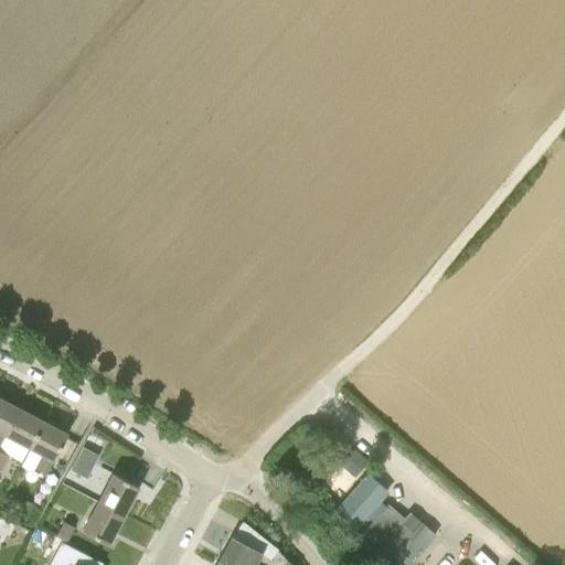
[(0,445),(6,435),(20,408),(0,397),(0,445)]
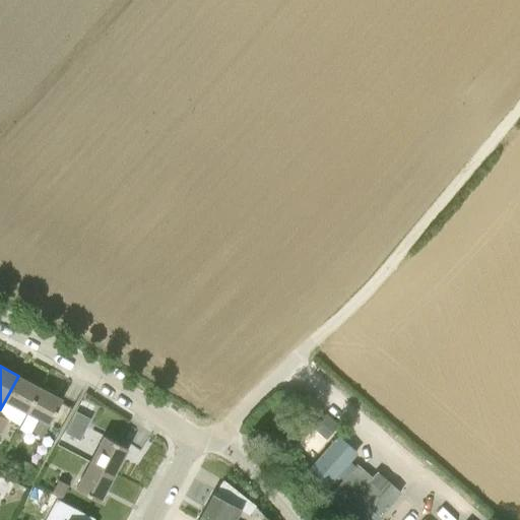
[(18,376),(5,400),(27,412),(41,387),(18,376)]
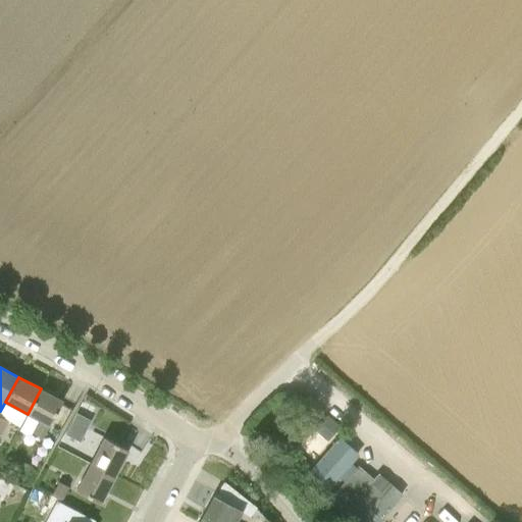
[(28,414),(39,420),(32,432),(43,438),(63,401),(41,388),(28,414)]
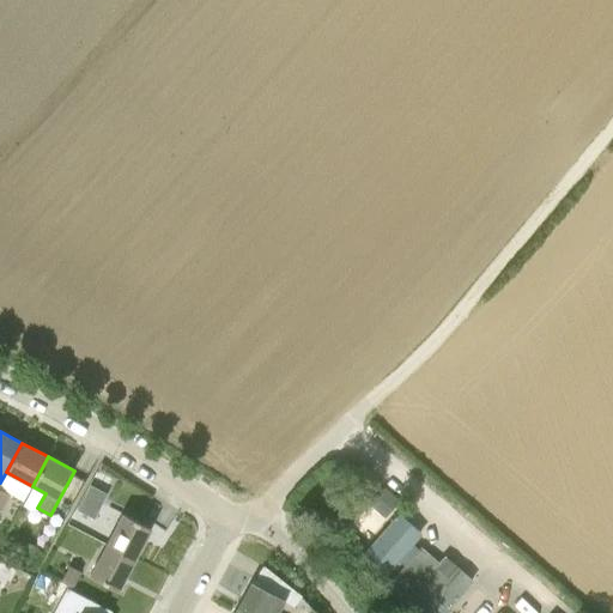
[(86,495),(79,509),(96,519),(104,504),(110,492),(92,483),(86,495)]
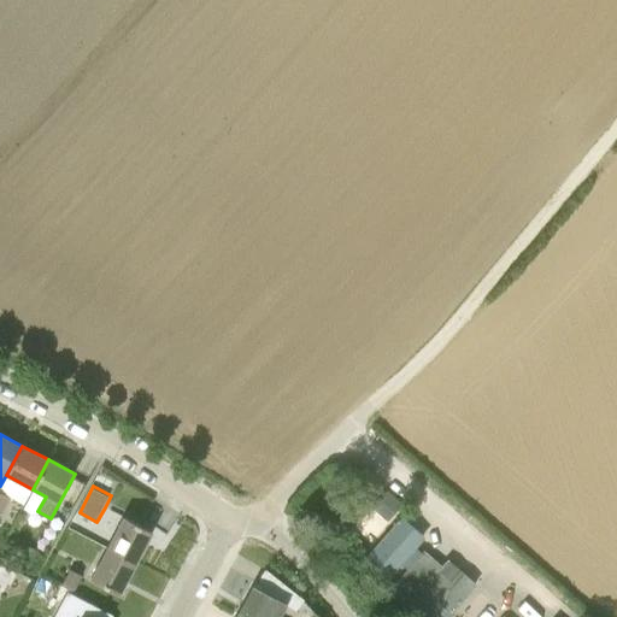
[(397,511),(352,563),(382,589),(427,539),(397,511)]
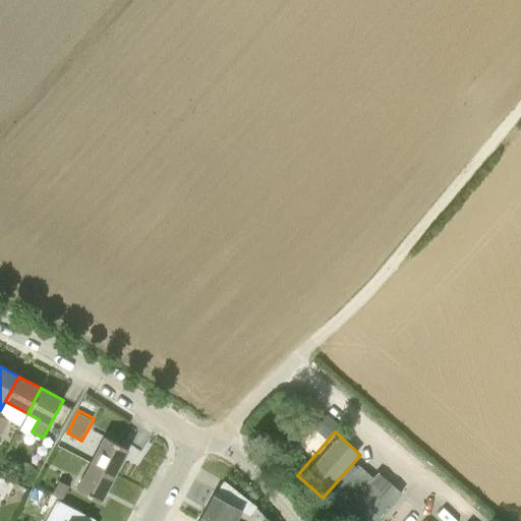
[(128,449),(104,437),(99,447),(90,462),(114,475),(128,449)]
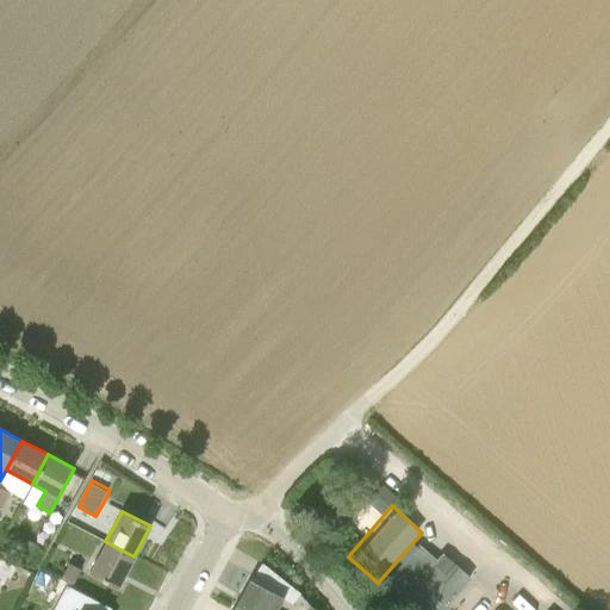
[(342,535),(350,542),(358,535),(348,527),(342,535)]
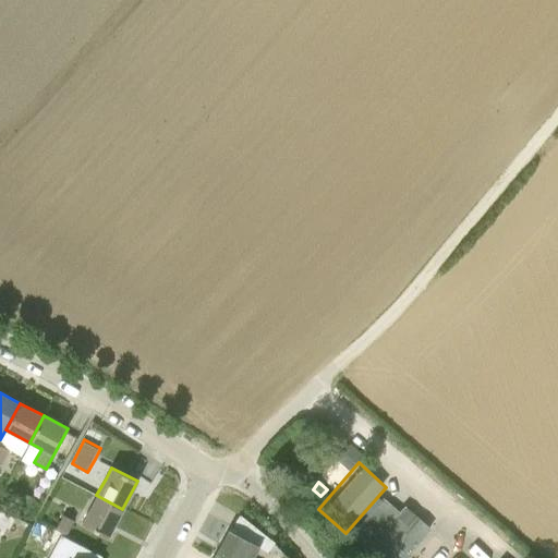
[(34,514),(40,497),(20,490),(14,508),(34,514)]
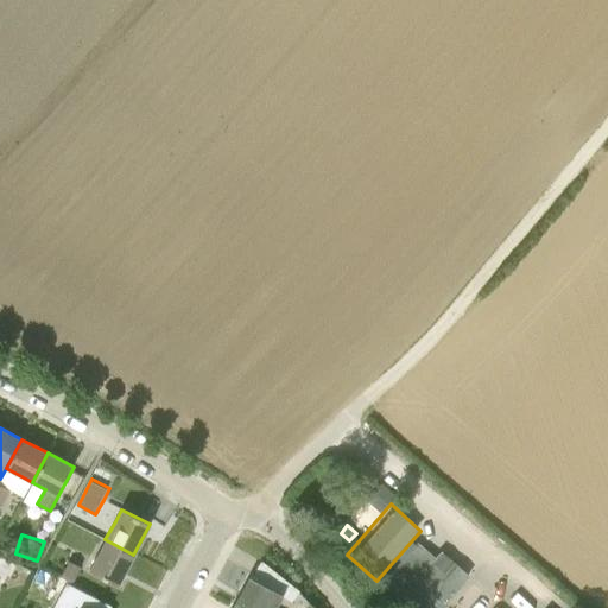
[(105,539),(89,570),(118,586),(133,555),(105,539)]
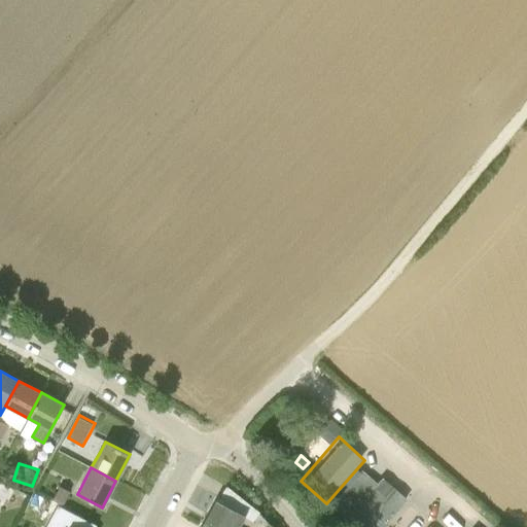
[(348,485),(332,503),(349,518),(365,499),(348,485)]
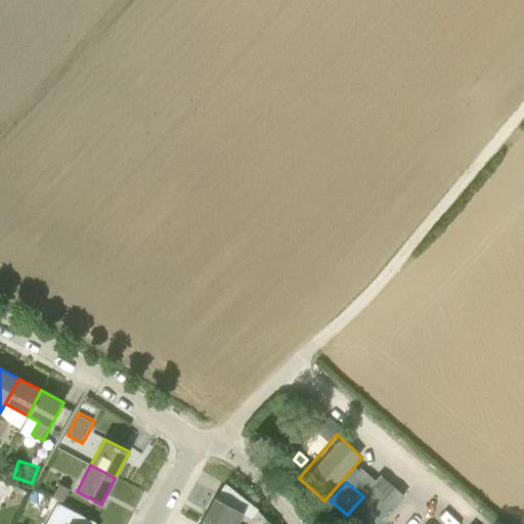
[(59,484),(52,497),(62,503),(69,489),(59,484)]
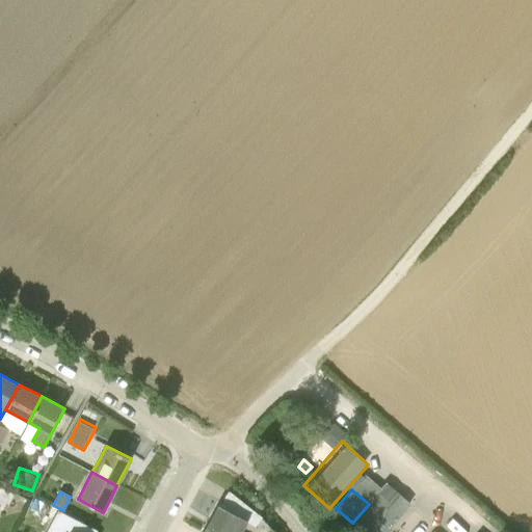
[(217,506),(205,529),(210,531),(240,531),(246,522),(256,526),(262,517),(229,491),(219,506),(217,506)]
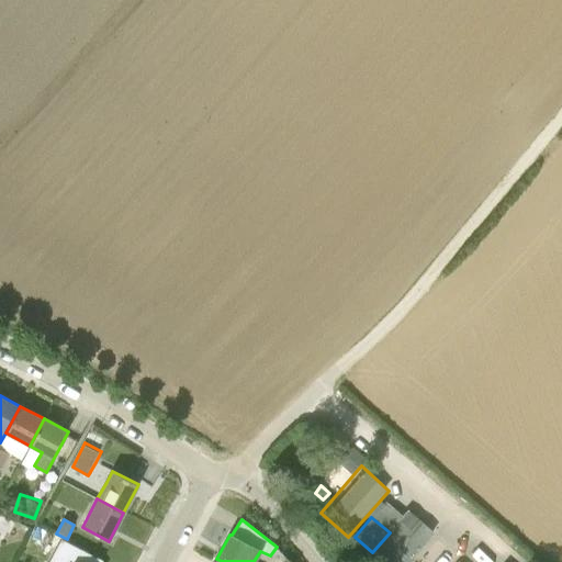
[(402,523),(397,527),(395,526),(390,532),(372,552),(383,561),(404,561),(431,530),(419,521),(411,531),(402,523)]
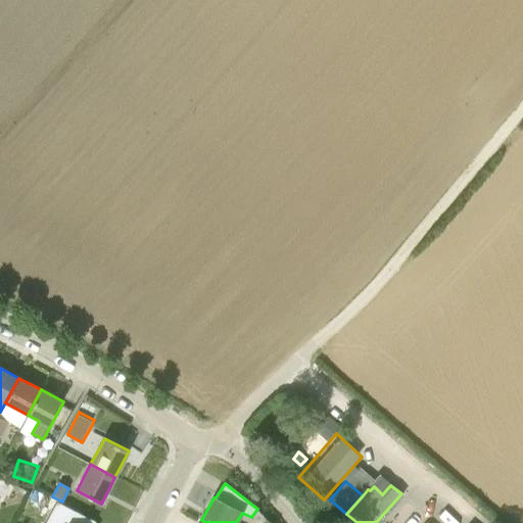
[(398,503),(381,522),(413,522),(418,518),(398,503)]
